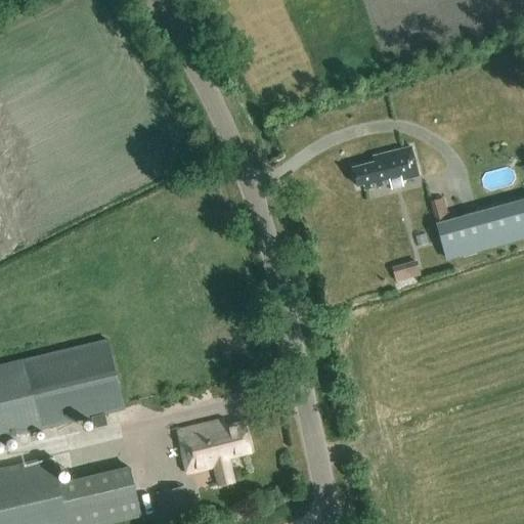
[(401,180),(418,176),(410,146),(374,156),(376,163),(354,168),(358,185),(363,184),(364,188),(389,183),(390,188),(402,185),(401,180)]
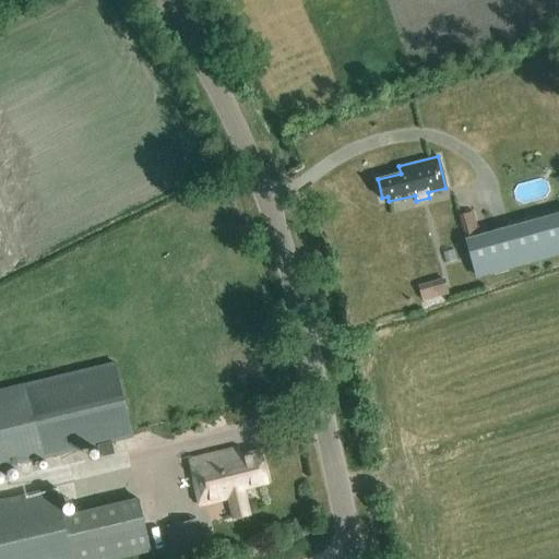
[(462,211),(465,229),(479,227),(477,209),(462,211)]
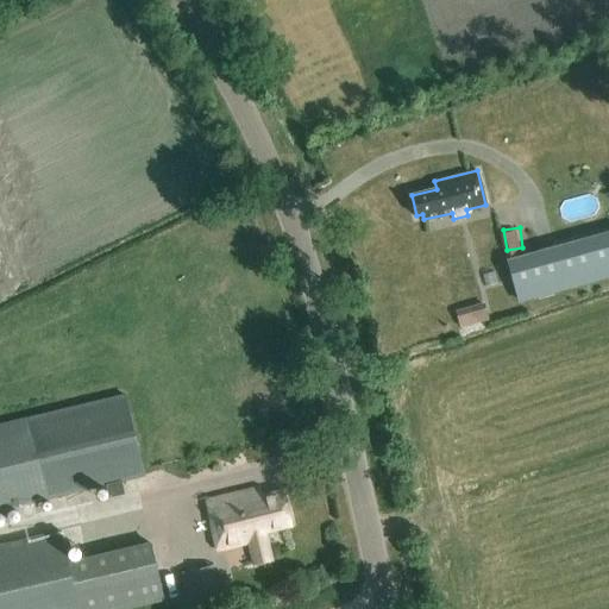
[(608,274),(608,232),(507,261),(518,300),(608,274)]
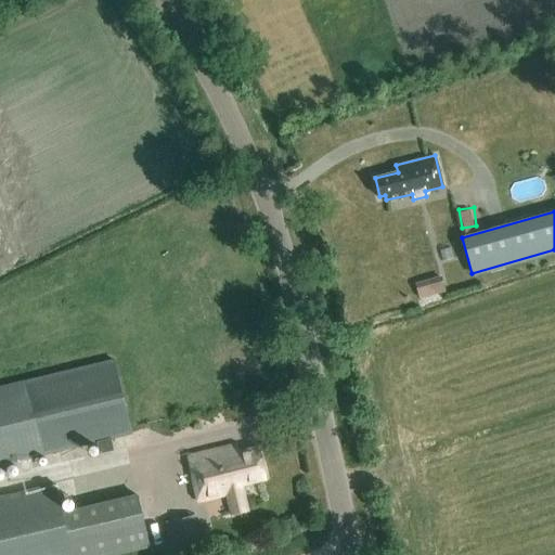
[(441,276),(413,284),(417,298),(446,291),(441,276)]
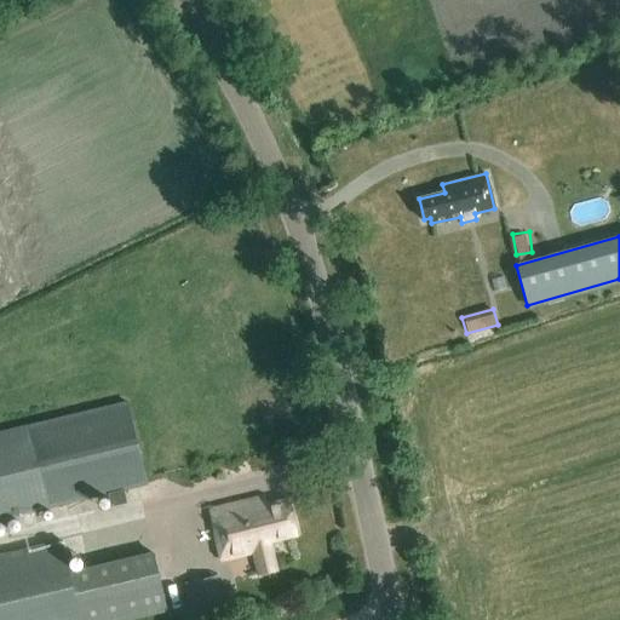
[(0,520),(108,494),(110,506),(126,503),(124,491),(147,484),(126,401),(0,430),(0,520)]
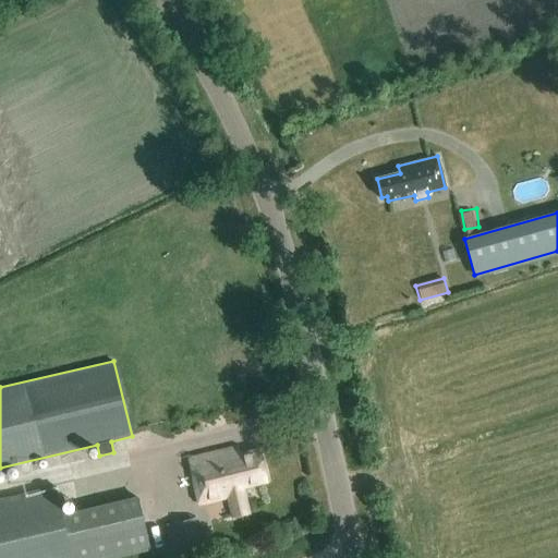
[(243,485),(265,481),(258,450),(232,456),(231,448),(189,458),(198,505),(228,498),(232,516),(247,511),(243,485)]
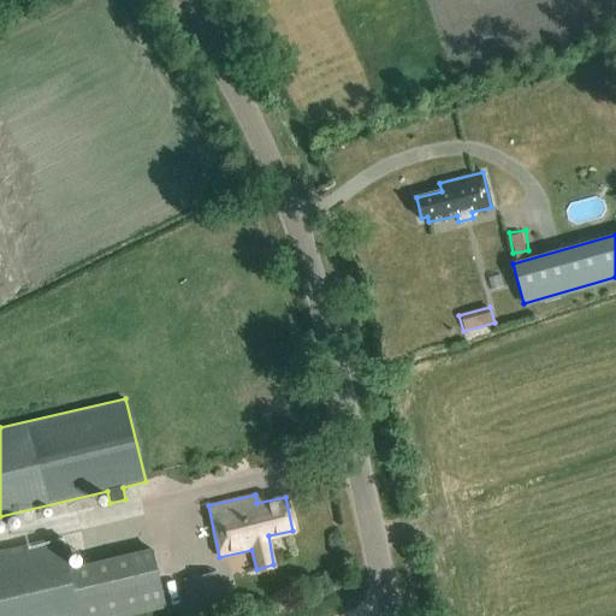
[(0,615),(124,615),(166,606),(152,545),(67,564),(61,537),(0,550),(0,615)]
